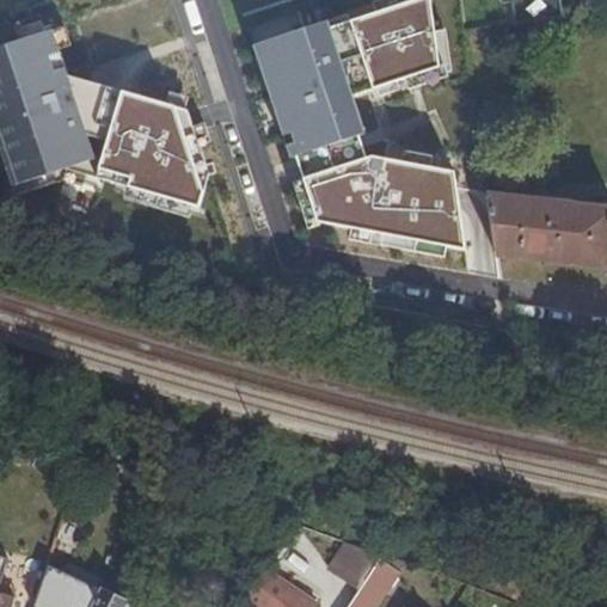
[(405,0),(330,25),(353,93),(437,63),(429,0),(405,0)]
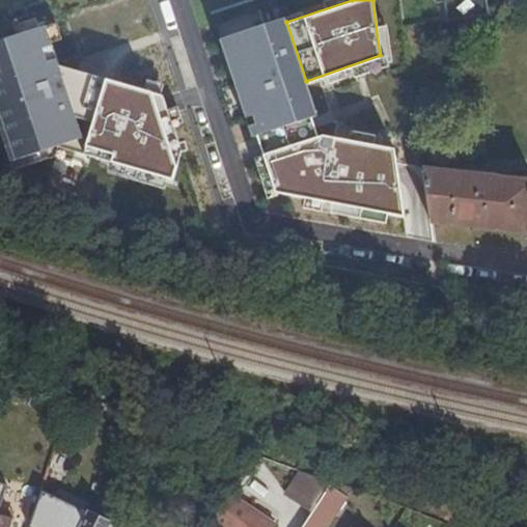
[(441,0),(443,15),(483,9),(482,0),(441,0)]
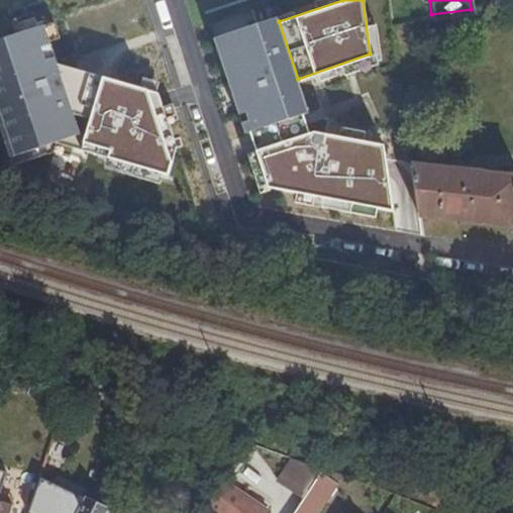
[(309,110),(298,79),(279,21),(277,15),(213,36),(244,131),(249,129),(303,112),(309,110)]
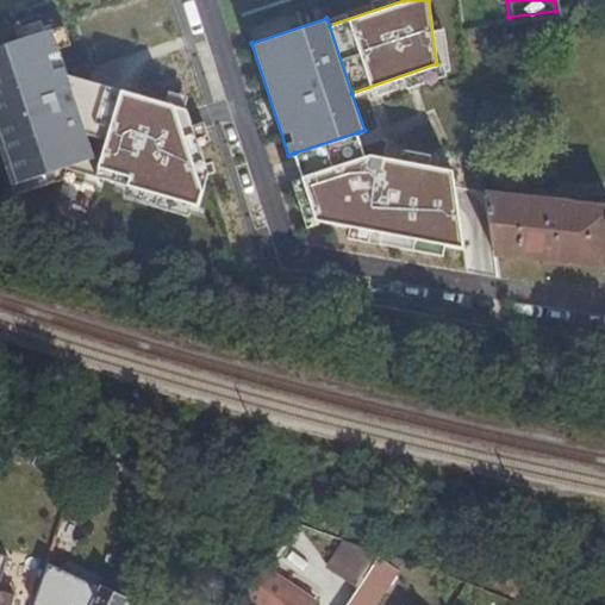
[(78,83),(57,31),(0,52),(0,103),(33,187),(80,169),(107,158),(78,83)]
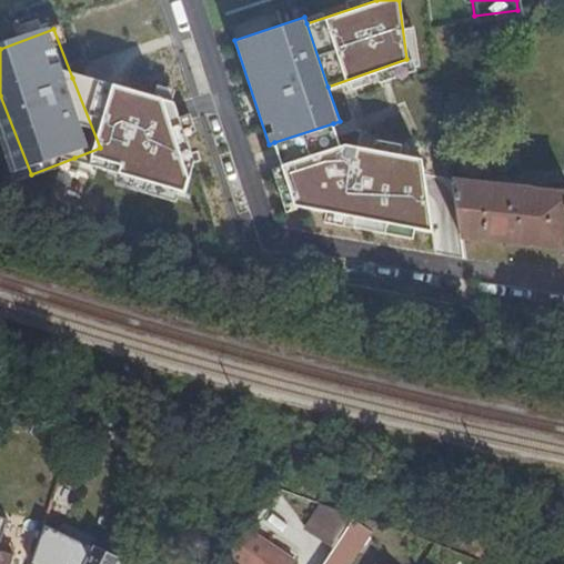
[(131,96),(72,78),(100,148),(74,158),(112,169),(131,96)]
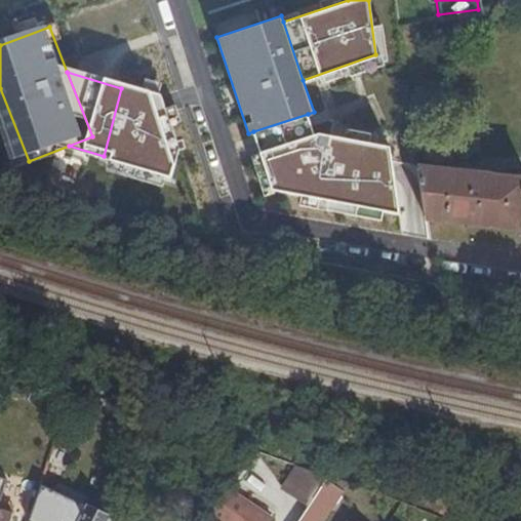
[(164,101),(121,88),(104,156),(187,183),(190,174),(164,101)]
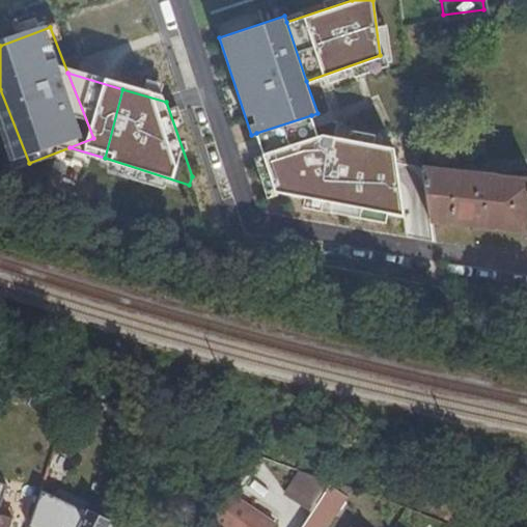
[(262,153),(316,134),(311,115),(256,133),(262,153)]
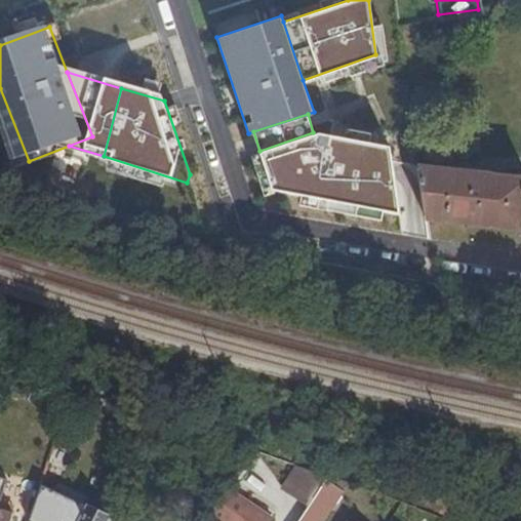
[(313,132),(259,151),(272,188),(399,211),(390,145),(319,131),(313,132)]
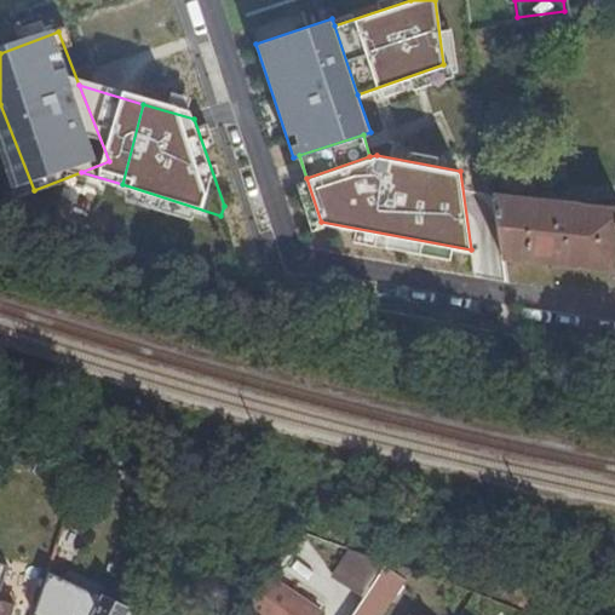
[(501,253),(501,257),(613,270),(614,254),(614,208),(493,195),(501,253)]
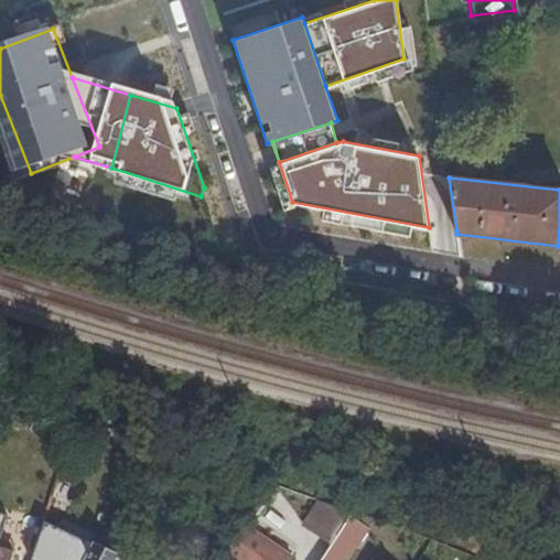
[(66,464),(77,469),(82,454),(71,450),(66,464)]
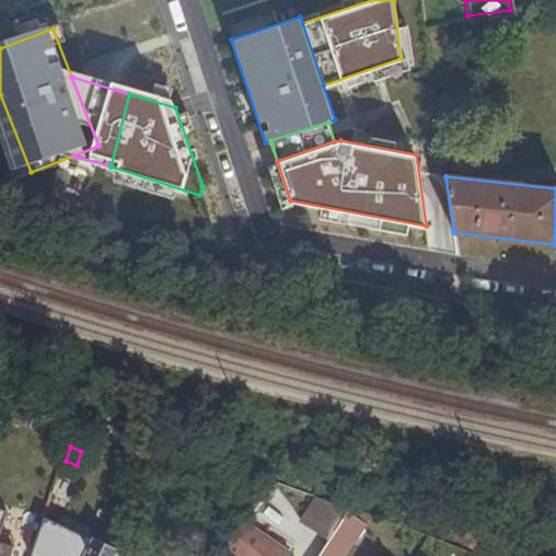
[(71,478),(56,473),(48,495),(65,500),(71,478)]
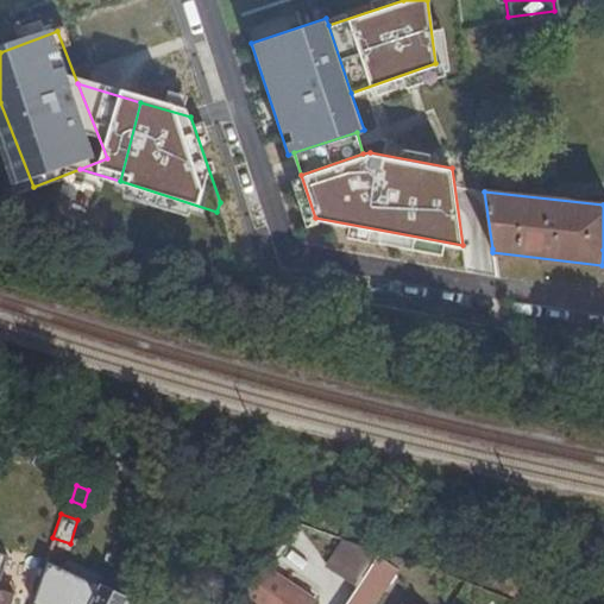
[(301,532),(290,523),(265,560),(277,567),(301,532)]
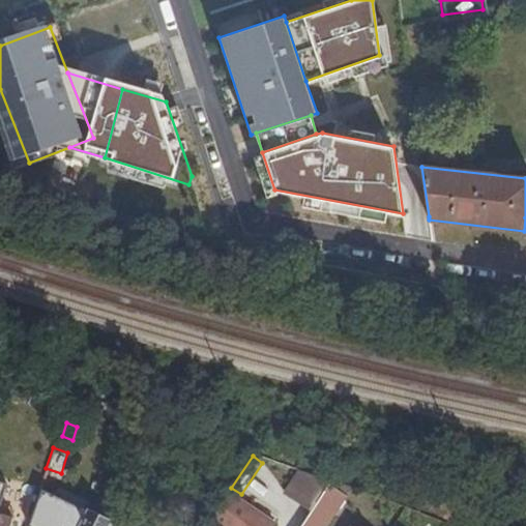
[(309,513),(325,487),(310,476),(293,502),(309,513)]
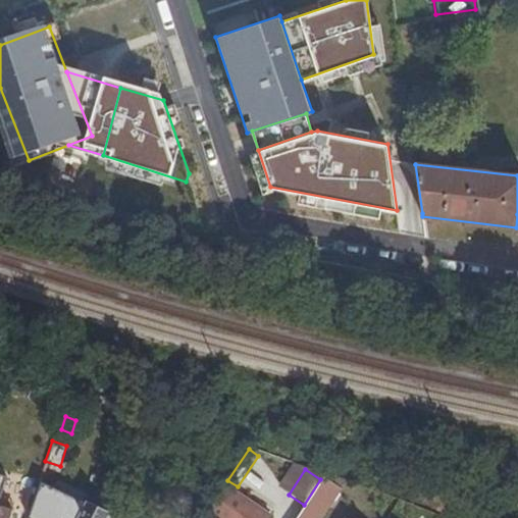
[(318,517),(337,490),(320,479),(304,505),(294,517),(318,517)]
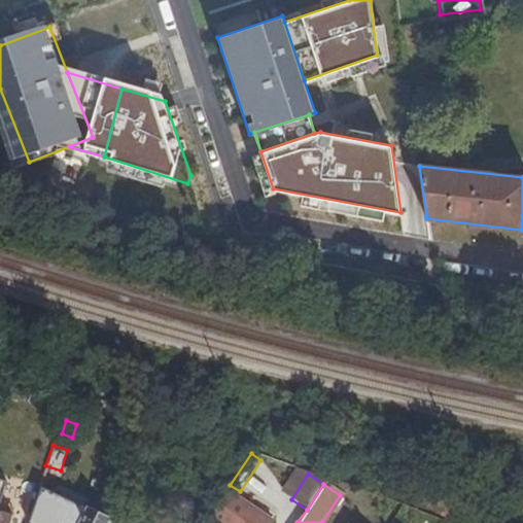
[(236,496),(225,490),(208,517),(217,522),(236,496)]
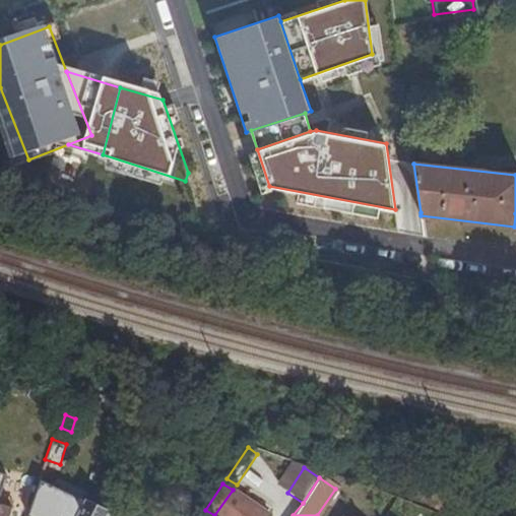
[(264,515),(267,511),(233,490),(214,515),(264,515)]
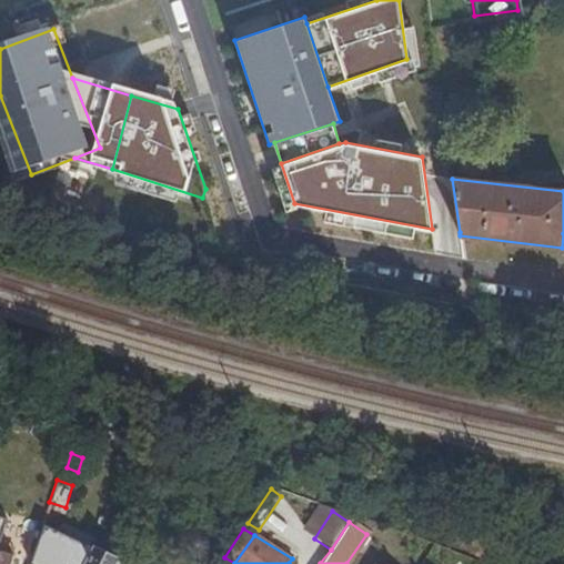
[(0,563),(8,563),(13,549),(7,546),(4,553),(0,552),(0,563)]
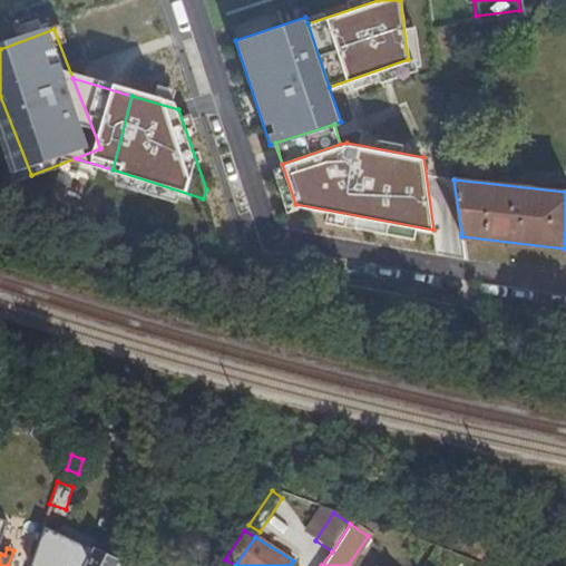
[(124,565),(93,552),(85,565),(124,565)]
